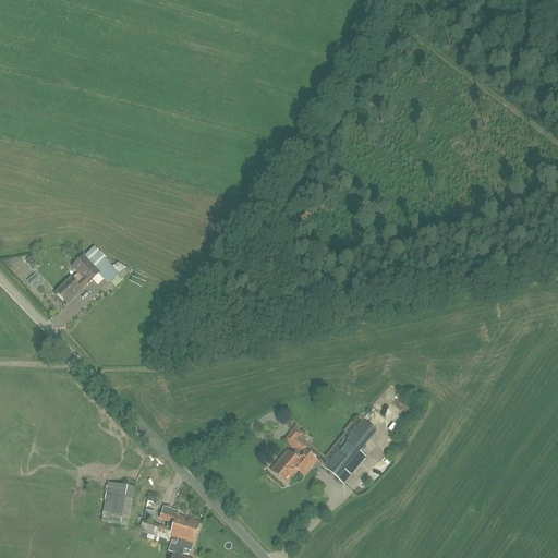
[(109,283),(110,282),(118,275),(93,249),(84,256),(72,267),(79,274),(72,279),(57,293),(69,304),(83,290),(82,290),(88,283),(88,284),(99,274),(109,283)]
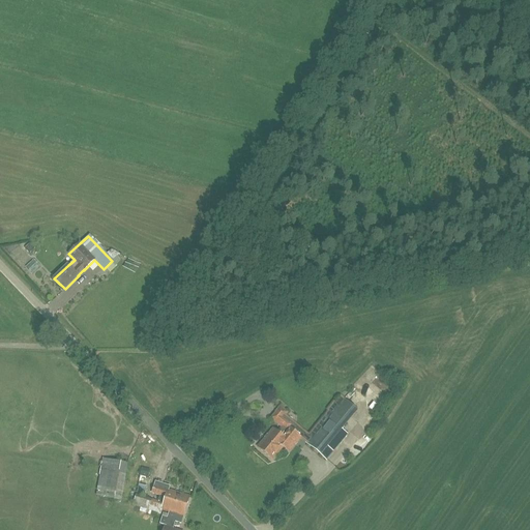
[(33,276),(41,268),(32,258),(24,267),(33,276)]
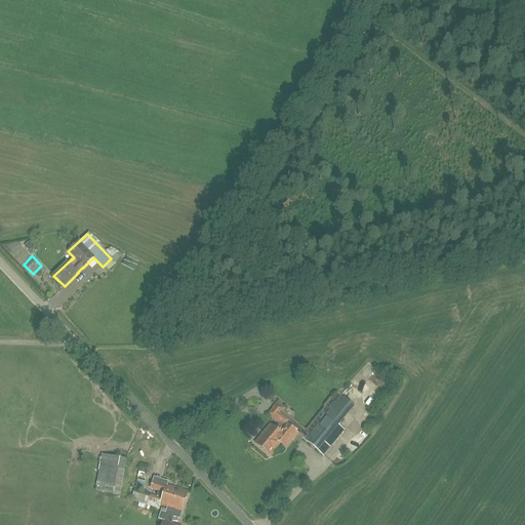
[(334,402),(324,414),(304,439),(323,455),(344,431),(338,427),(354,408),(337,393),(332,399),(334,402)]
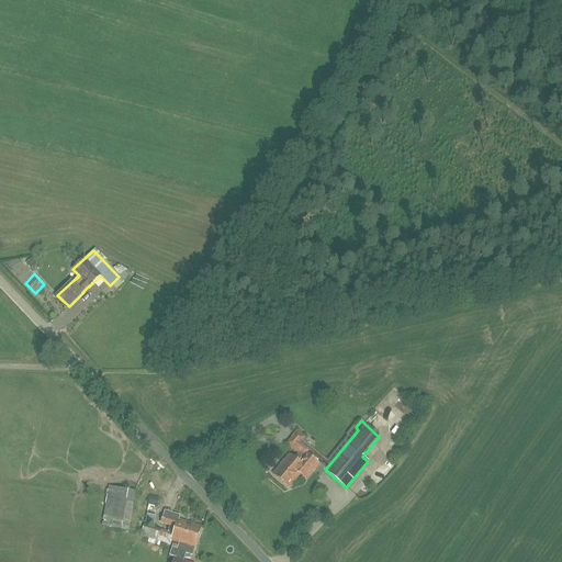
[(296,452),(303,458),(299,463),(289,456),(273,475),(288,487),(299,474),(305,479),(317,464),(306,454),(308,451),(305,448),(300,444),(304,438),(296,431),(293,436),(285,444),(296,452)]
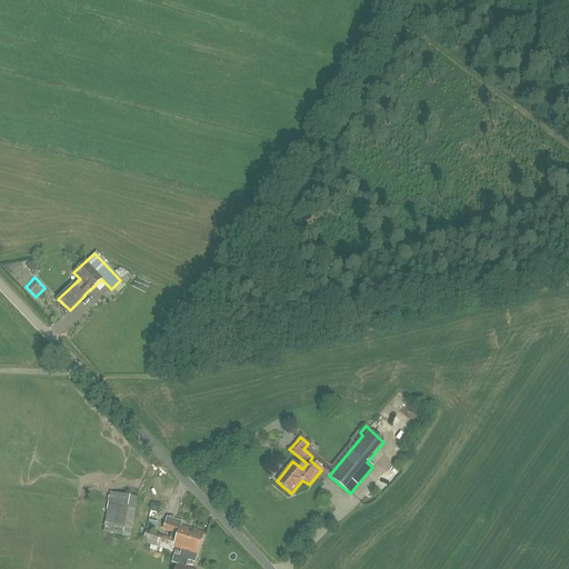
[(132,495),(127,493),(116,489),(109,508),(137,517),(143,498),(132,495)]
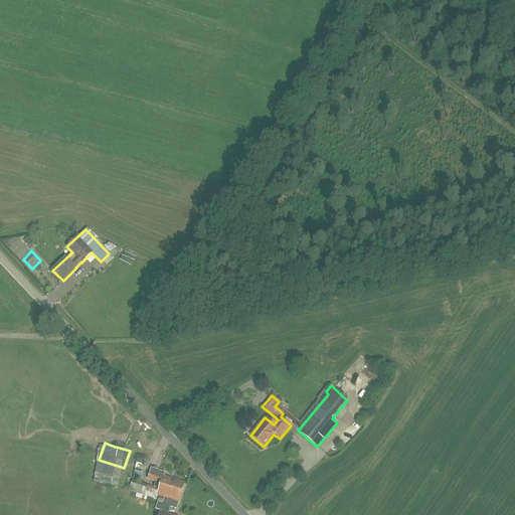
[(157,496),(164,498),(164,499),(166,493),(169,494),(172,486),(171,486),(172,480),(163,477),(164,474),(151,469),(148,480),(155,482),(154,488),(132,481),(129,491),(156,500),(157,496)]
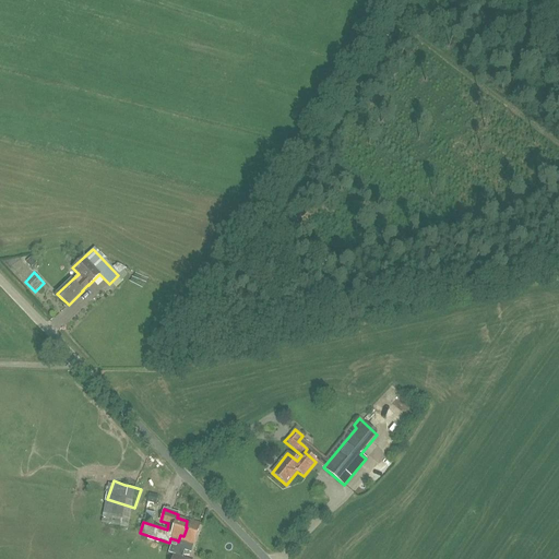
[(105,516),(104,524),(114,526),(116,519),(105,516)]
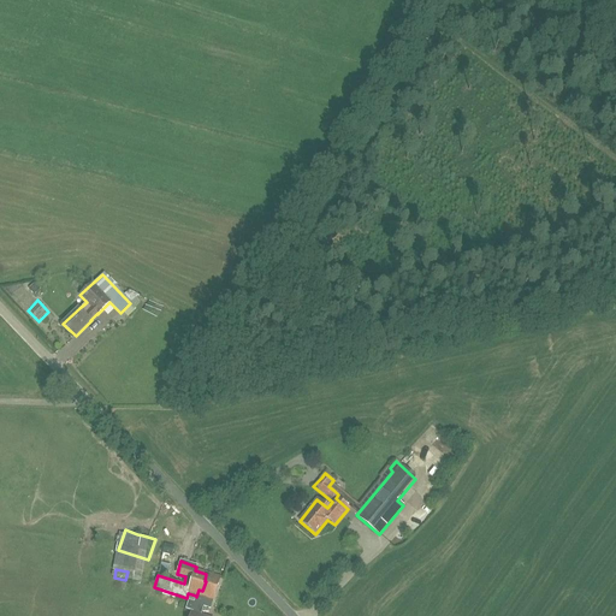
[(189,597),(185,610),(193,612),(195,604),(211,609),(214,596),(220,579),(206,574),(205,581),(206,581),(202,591),(199,590),(196,597),(196,596),(195,599),(189,597)]
